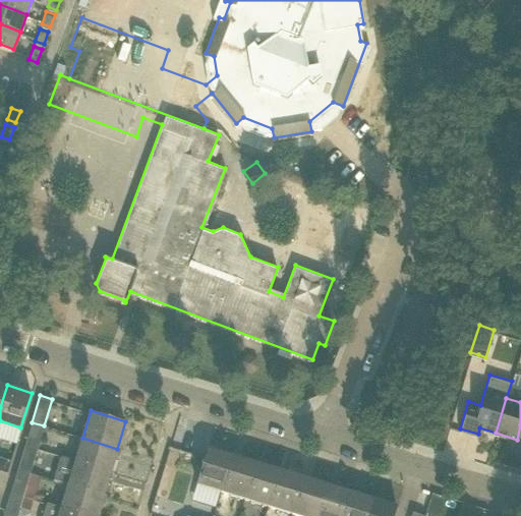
[(32,422),(24,443),(38,447),(44,425),(32,422)]
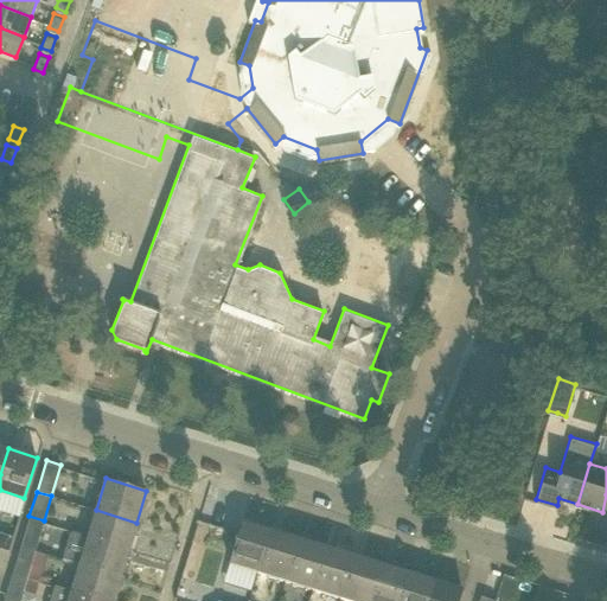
[(129,547),(136,523),(96,510),(88,534),(129,547)]
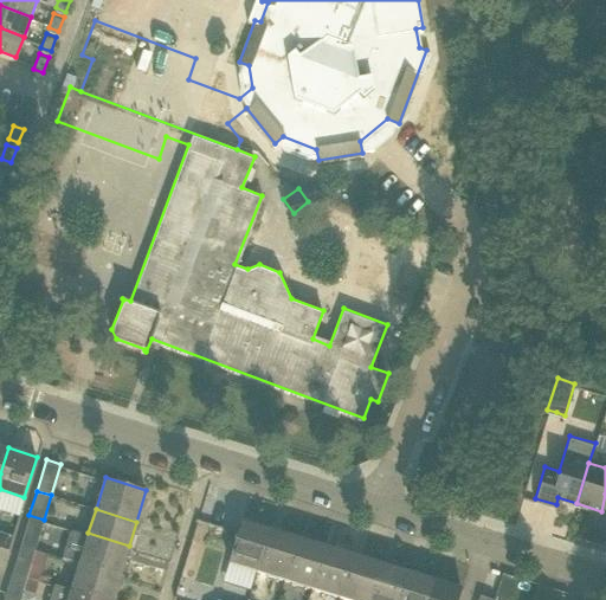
[(36,547),(44,520),(28,515),(20,542),(36,547)]
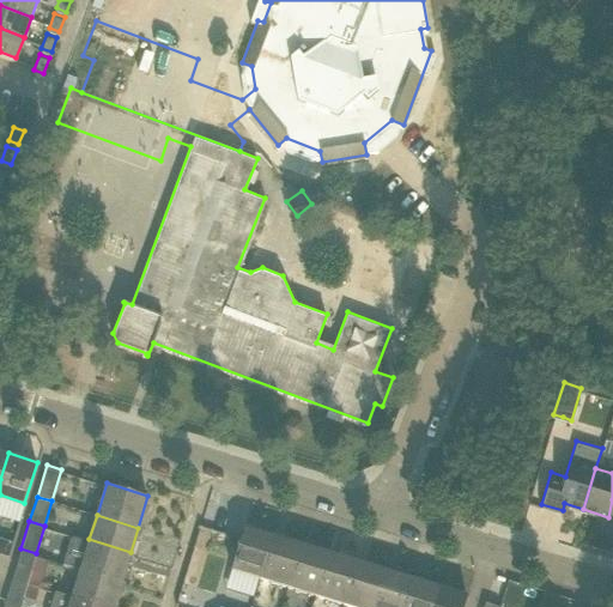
[(244,526),(231,566),(260,575),(272,534),(244,526)]
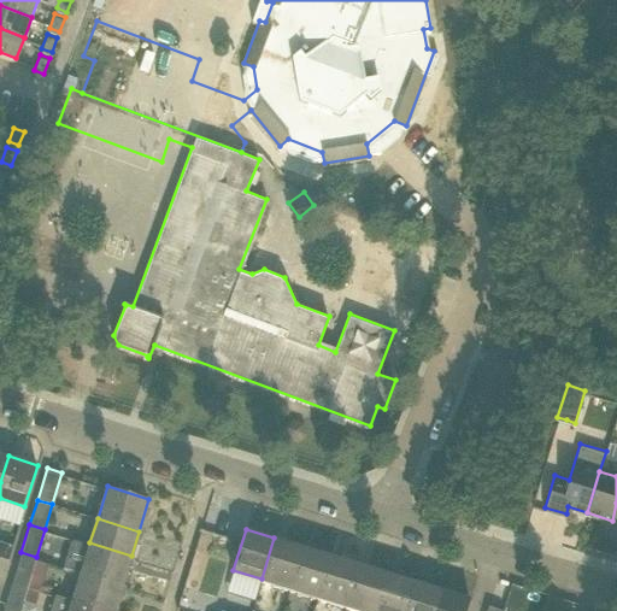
[(0,554),(9,557),(13,542),(0,538),(0,554)]
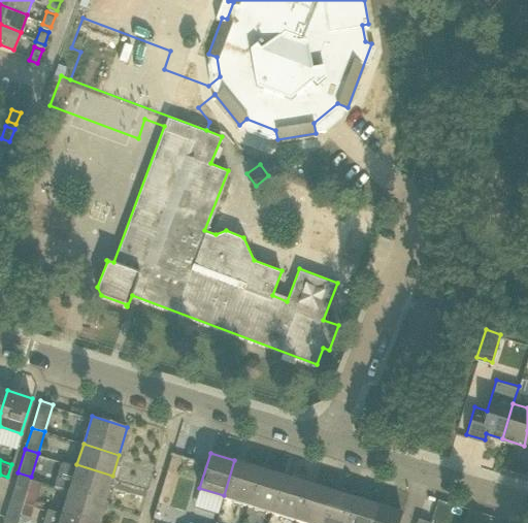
[(69,488),(105,499),(112,476),(76,464),(62,460),(56,484),(69,488)]
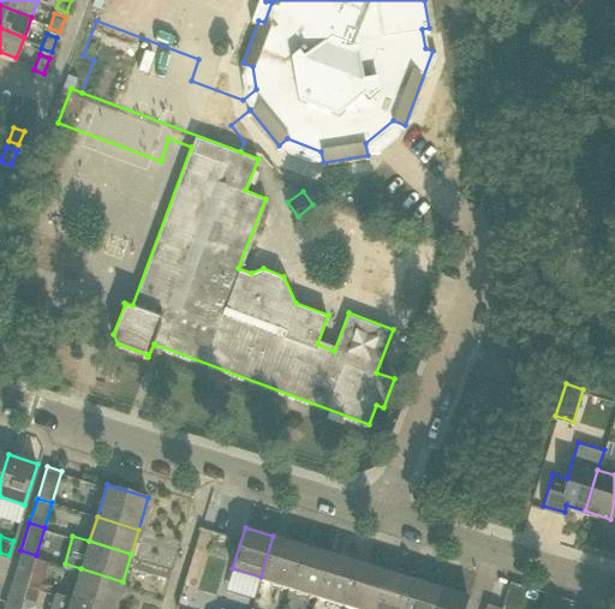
[(288,585),(300,544),(273,536),(261,577),(288,585)]
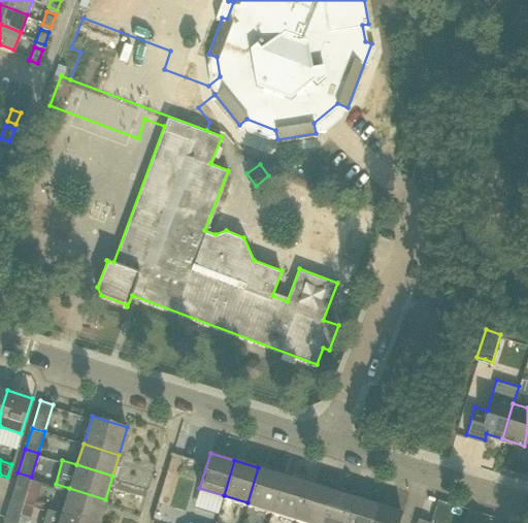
[(271,511),(283,475),(258,467),(248,502),(271,511)]
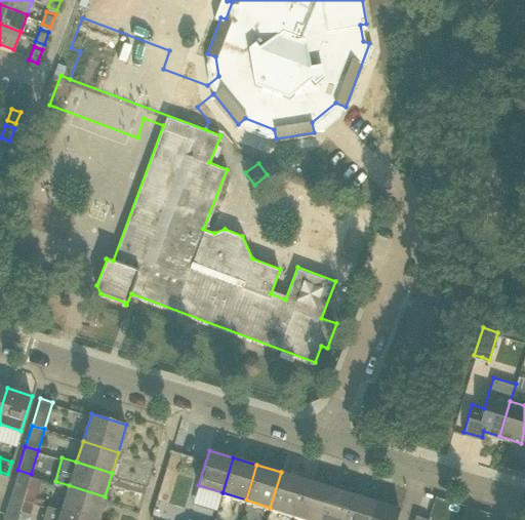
[(24,497),(31,474),(17,470),(10,494),(24,497)]
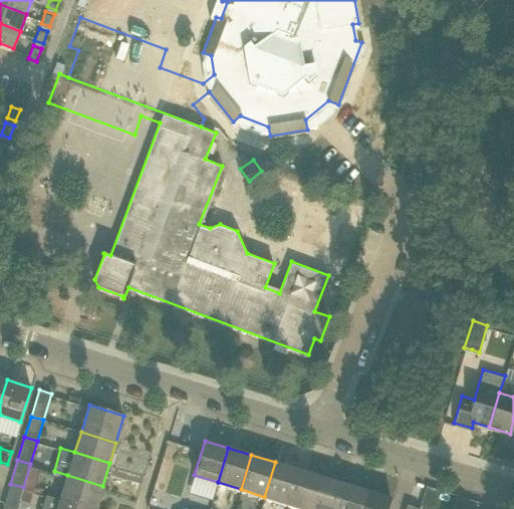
[(298,469),(275,462),(264,497),(287,504),(298,469)]
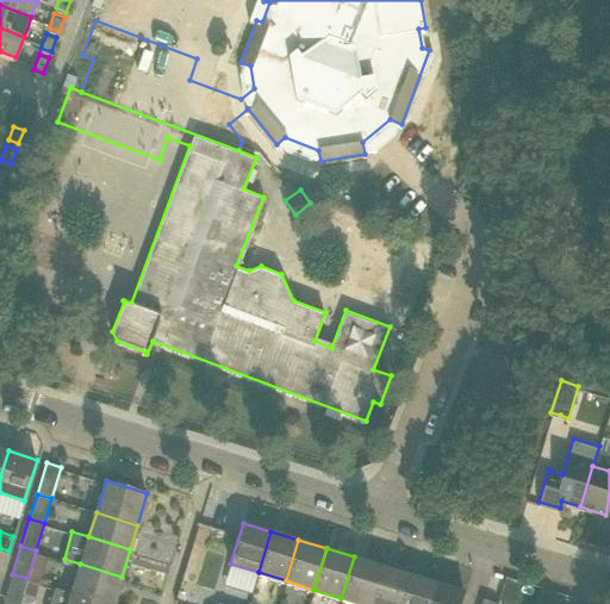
[(361,603),(368,603),(381,565),(354,556),(341,598),(361,603)]
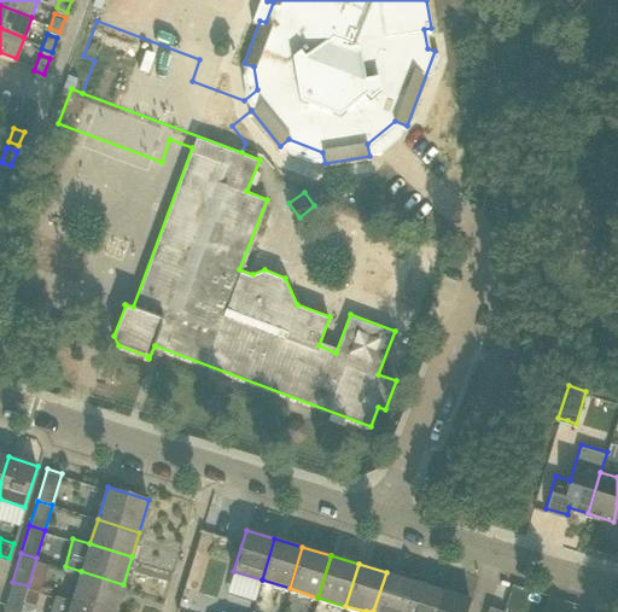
[(111,611),(114,611),(123,584),(81,571),(73,600),(111,611)]
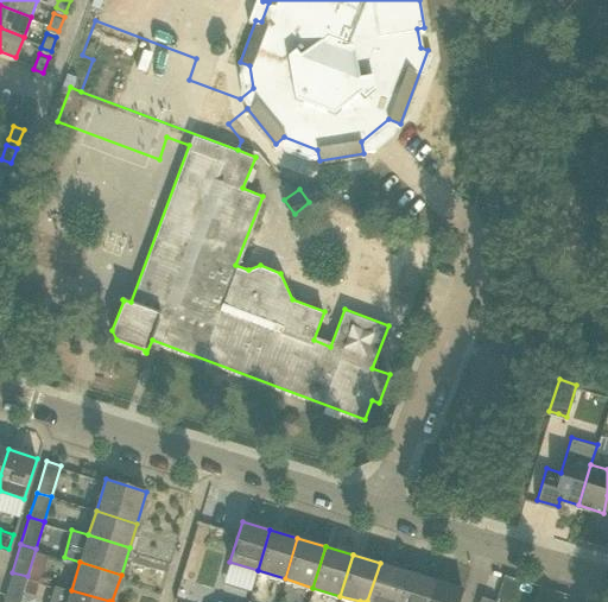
[(398,601),(407,571),(380,563),(367,601),(398,601)]
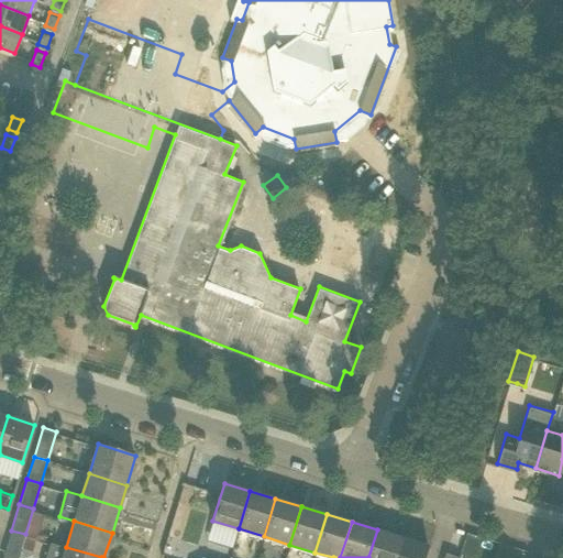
[(396,557),(403,538),(377,529),(368,557),(396,557)]
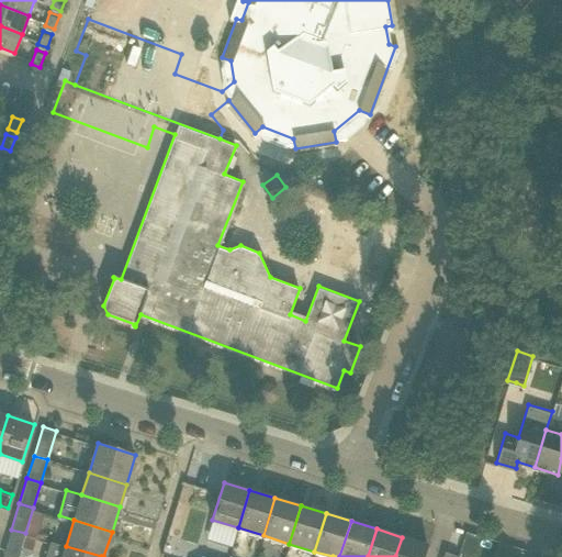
[(3,555),(10,556),(17,556),(21,545),(32,549),(36,536),(25,533),(11,530),(3,555)]
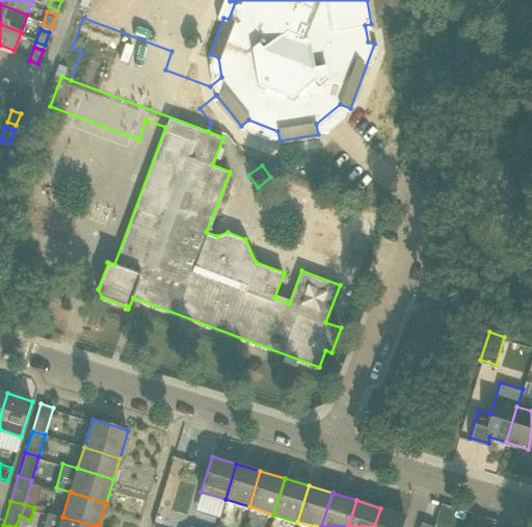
[(401,526),(405,516),(380,508),(374,526),(401,526)]
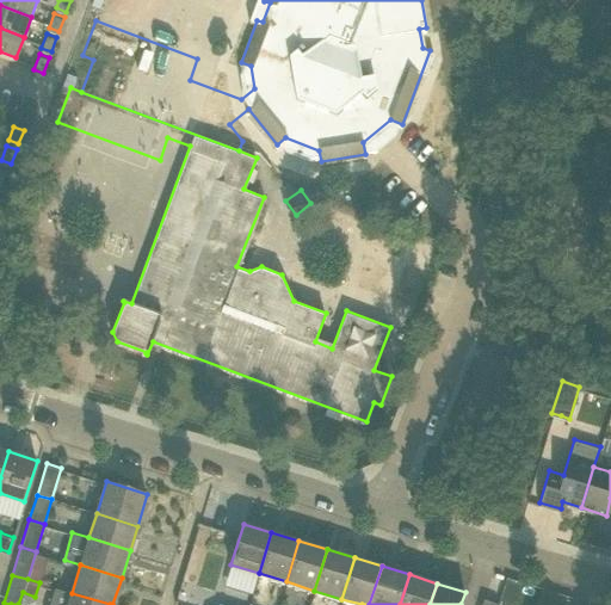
[(110,604),(72,593),(60,590),(55,588),(49,604),(110,604)]
